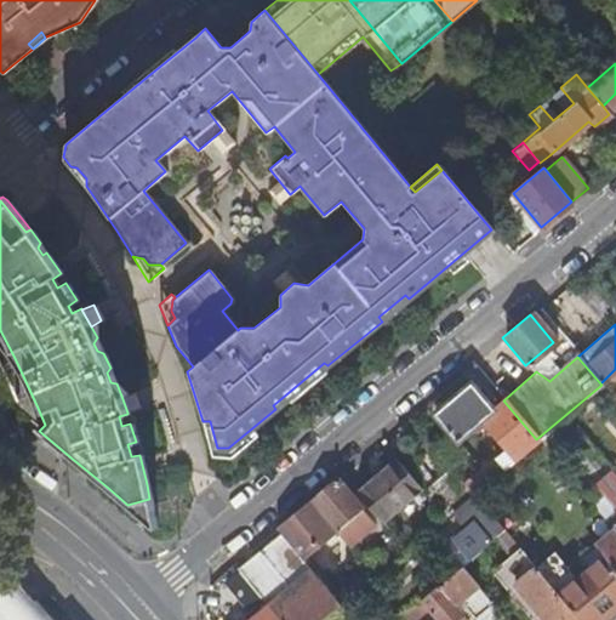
[(492,400),(503,391),(483,368),(472,377),(492,400)]
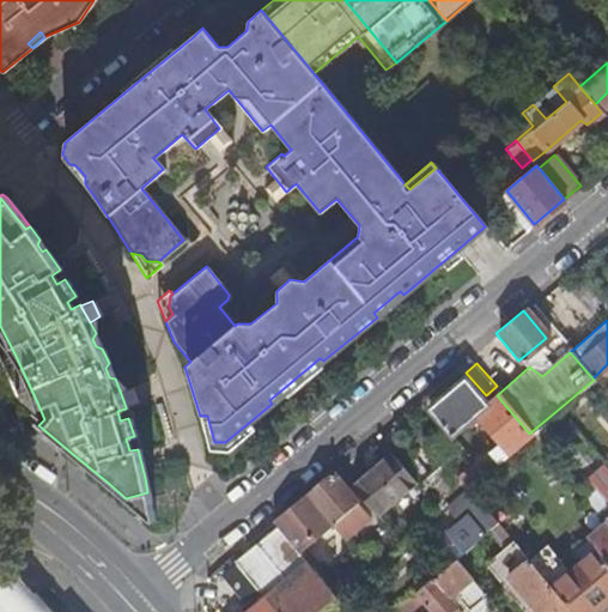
[(607,368),(594,380),(607,397),(607,368)]
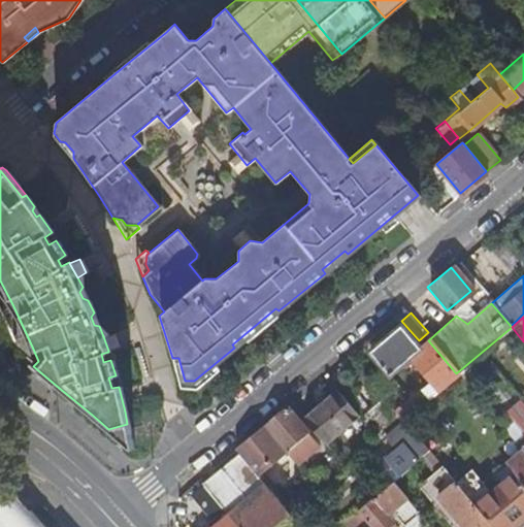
[(426,398),(456,373),(428,340),(417,350),(397,326),(366,353),(386,376),(407,358),(427,383),(419,390),(426,398)]
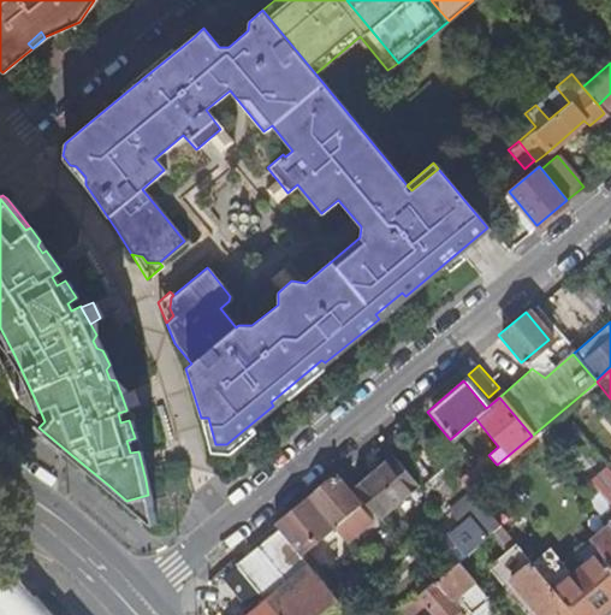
[(120,392),(126,409),(136,406),(130,388),(120,392)]
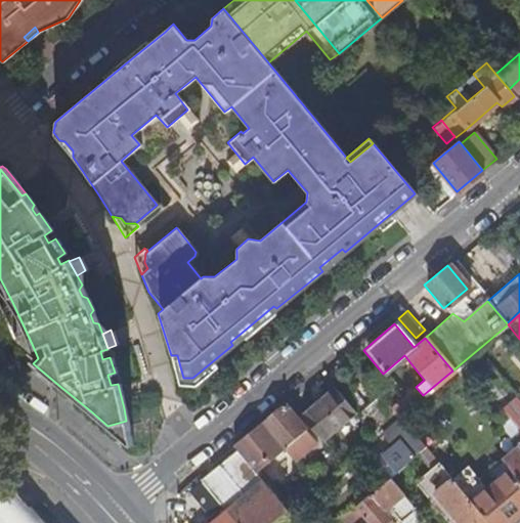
[(329,375),(323,368),(318,373),(325,379),(329,375)]
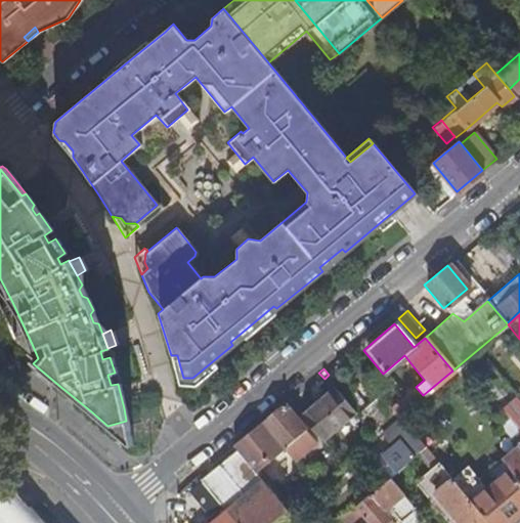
[(351,410),(331,387),(297,415),(317,438),(351,410)]
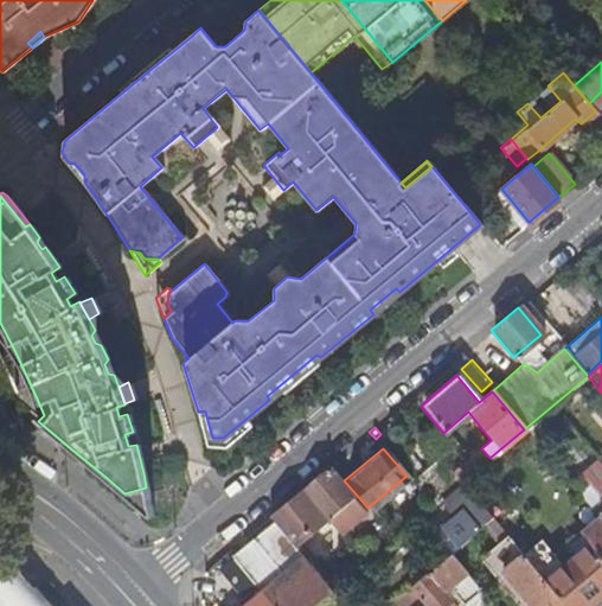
[(440,499),(454,489),(431,461),(410,480),(433,506),(440,499)]
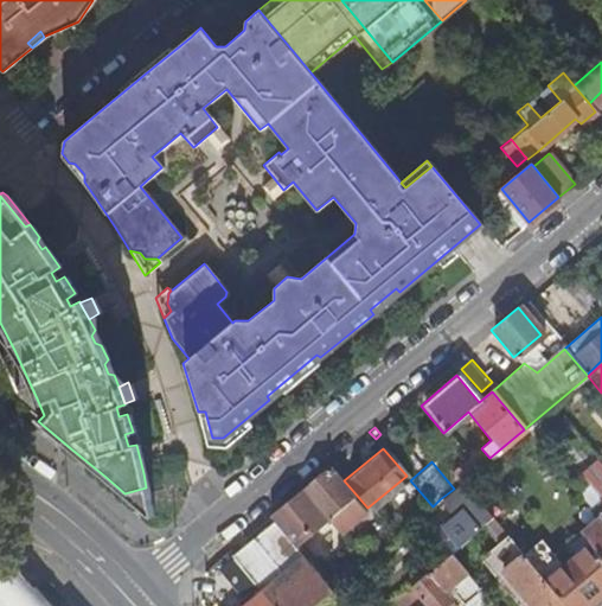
[(363,512),(325,469),(316,476),(299,490),(325,520),(338,535),(363,512)]
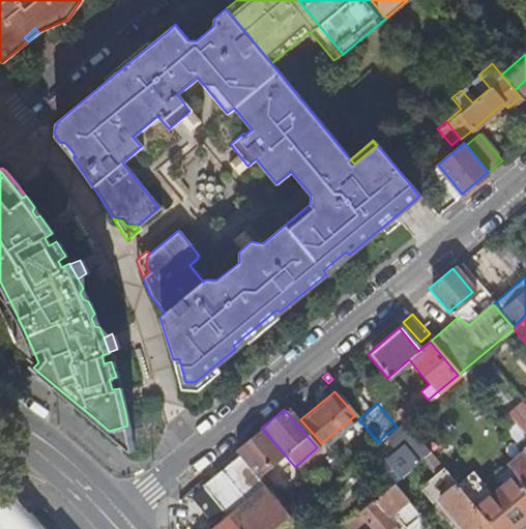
[(428,452),(403,421),(397,427),(384,436),(396,449),(402,444),(416,462),(428,452)]
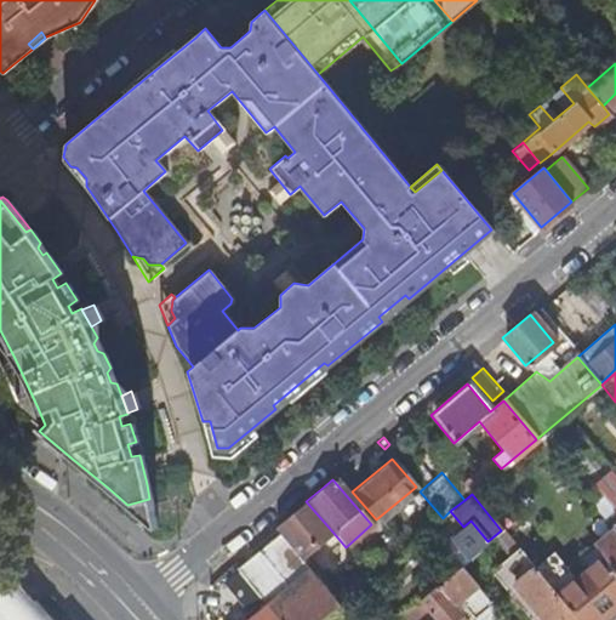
[(149,499),(127,505),(155,527),(149,499)]
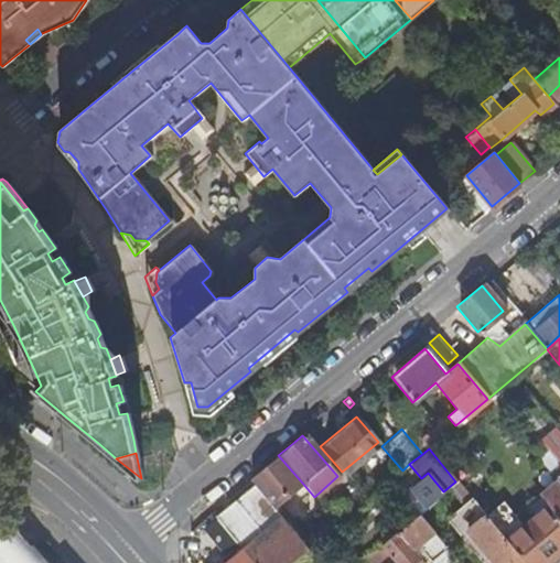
[(302,483),(278,455),(267,465),(248,480),(251,485),(272,508),(302,483)]
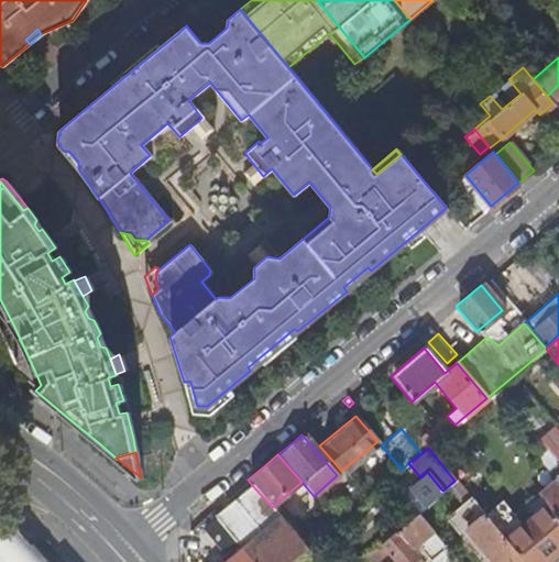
[(558,473),(554,478),(536,493),(546,505),(558,521),(558,473)]
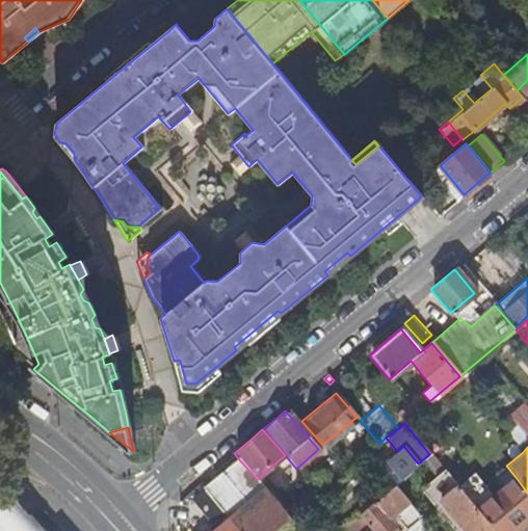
[(274,530),(290,519),(257,479),(237,457),(211,479),(202,487),(232,524),(223,530),(274,530)]
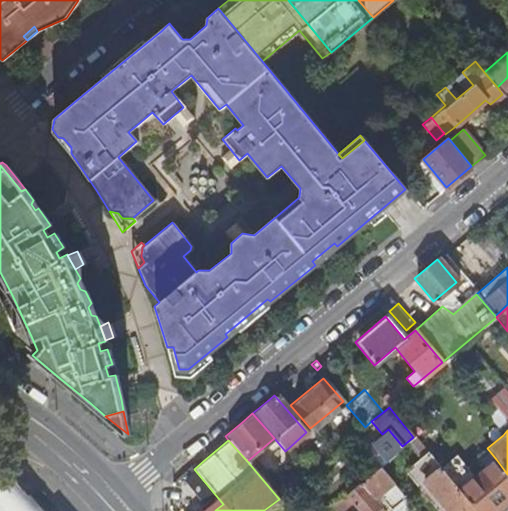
[(475,510),(440,469),(425,451),(416,459),(429,474),(421,481),(446,510),(475,510)]
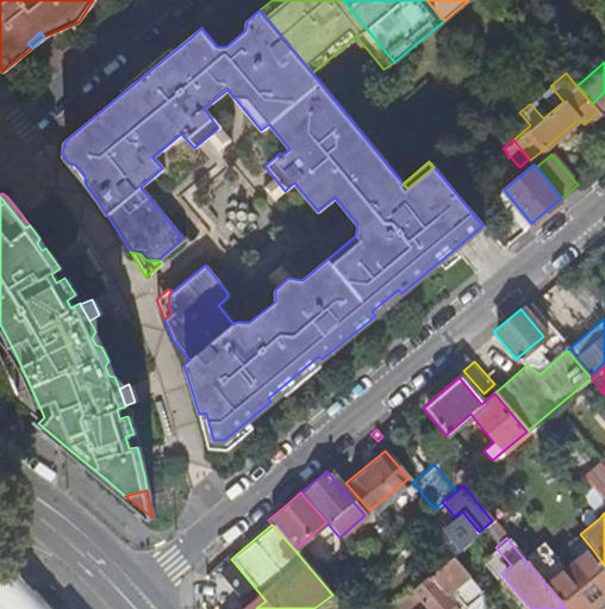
[(541,546),(524,559),(566,608),(588,608),(594,604),(604,595),(604,565),(591,547),(562,571),(541,546)]
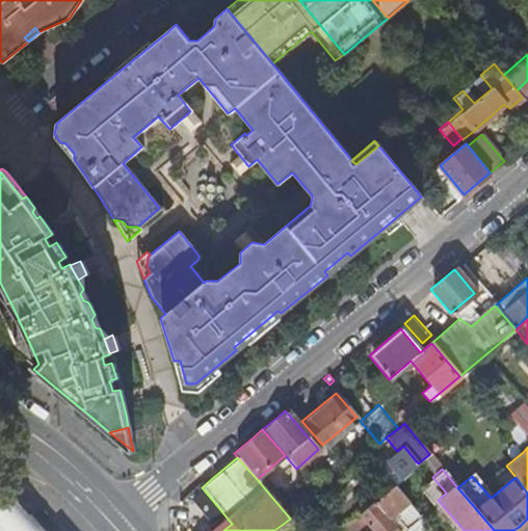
[(318,484),(313,488),(317,493),(322,487),(318,484)]
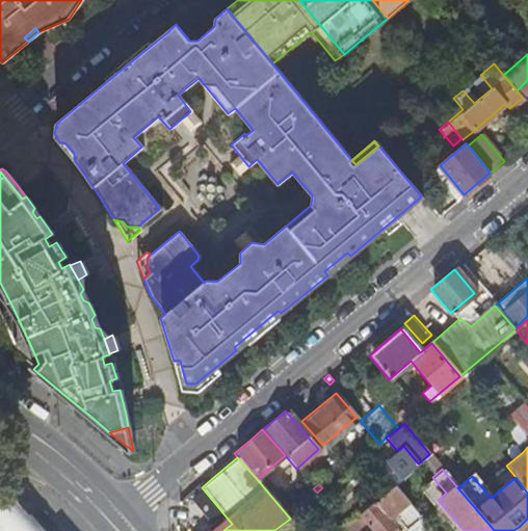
[(419,530),(428,525),(394,484),(357,514),(366,526),(370,530),(388,530),(392,528),(386,522),(393,515),(405,530),(419,530)]
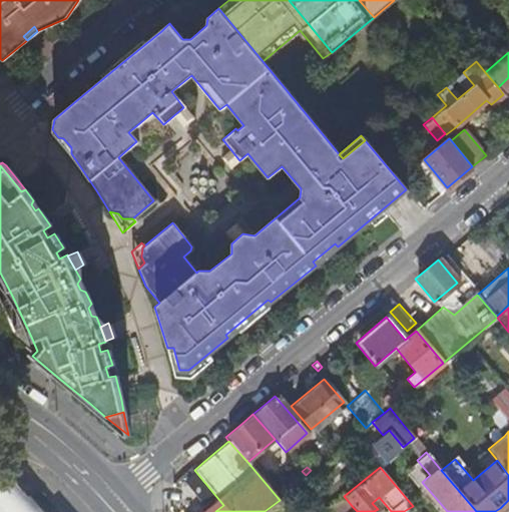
[(0,511),(7,511),(26,496),(13,481),(10,483),(0,506),(0,511)]
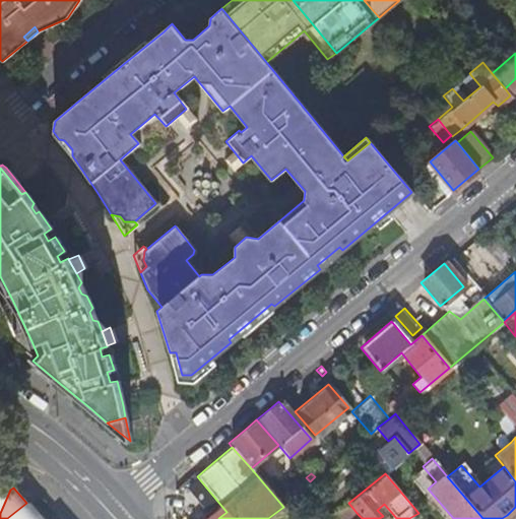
[(41,518),(26,503),(7,518),(41,518)]
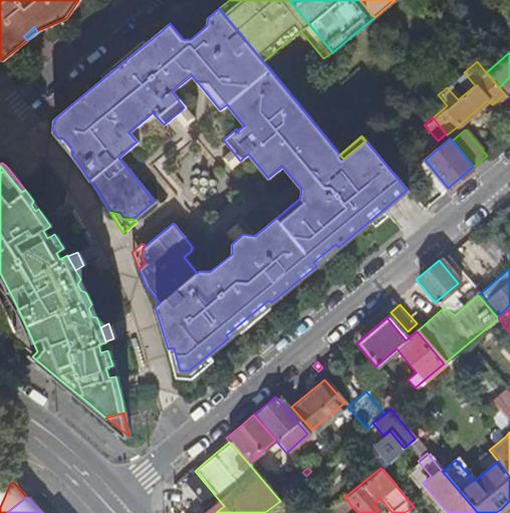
[(347,512),(353,508),(344,497),(336,505),(341,512),(342,512),(347,512)]
